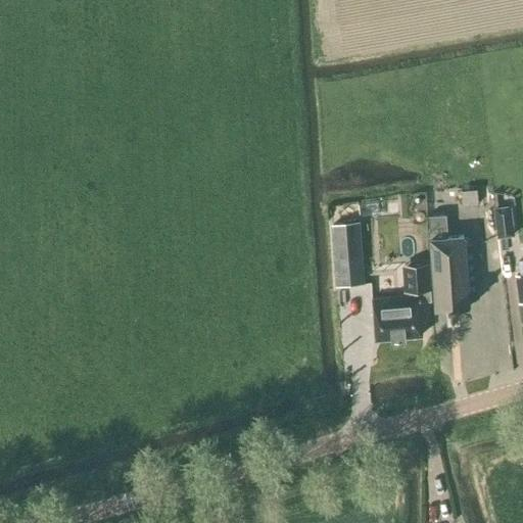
[(448,308),(448,316),(457,316),(457,307),(469,306),(468,298),(477,297),(473,243),(464,244),(463,235),(461,235),(461,229),(462,230),(463,230),(461,214),(459,188),(427,191),(427,190),(426,190),(429,233),(431,233),(431,232),(432,237),(430,237),(435,310),(448,308)]
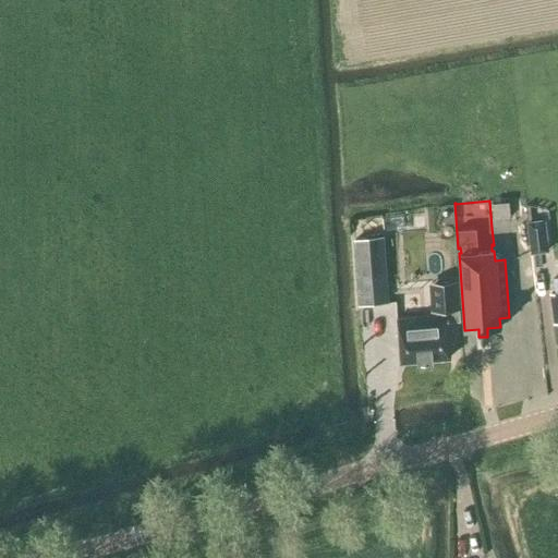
[(493,204),(494,220),(509,219),(508,202),(493,204)]
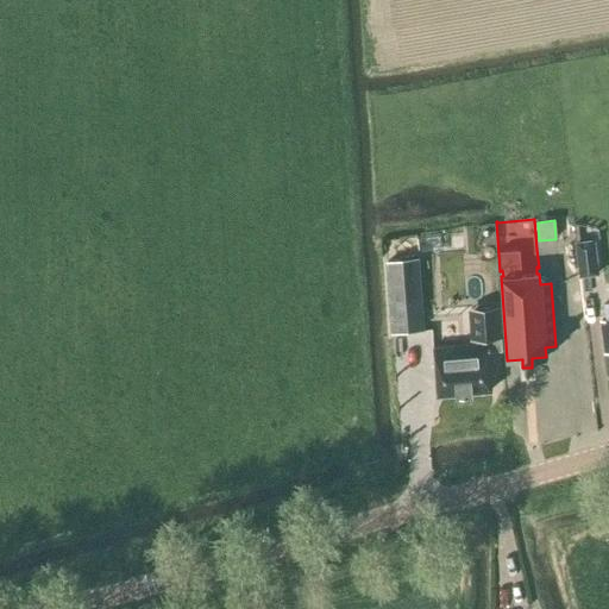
[(495,225),(477,226),(478,243),(496,242),(495,225)]
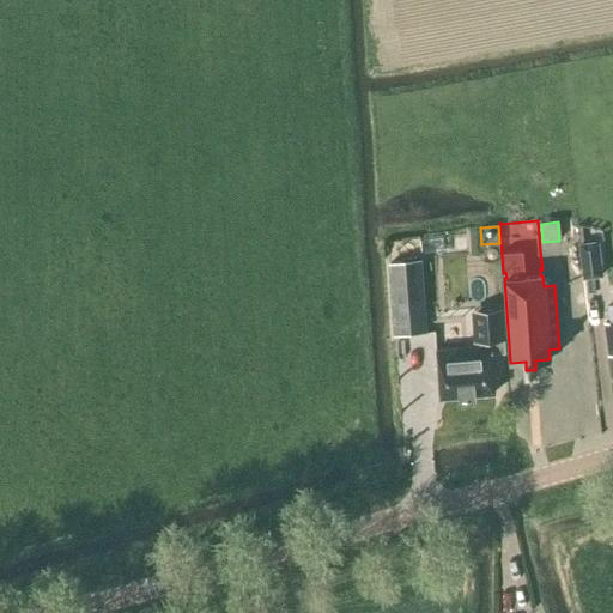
[(424,248),(437,248),(437,237),(423,238),(424,248)]
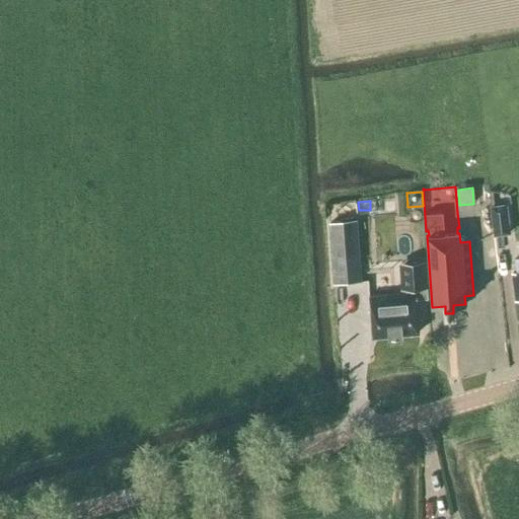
[(494,236),(509,234),(507,206),(492,207),(494,236)]
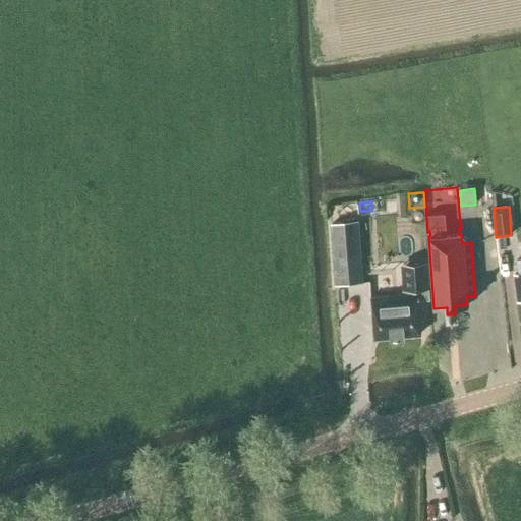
[(361,282),(356,220),(332,221),(337,284),(361,282)]
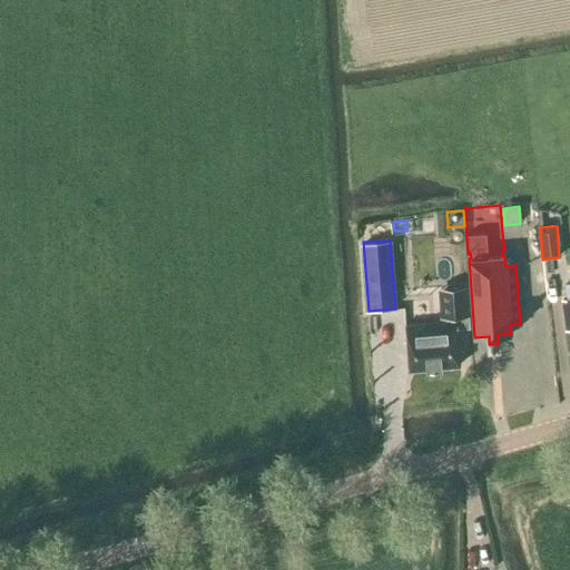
[(438,288),(440,322),(405,325),(409,369),(459,364),(455,327),(468,326),(464,286),(438,288)]
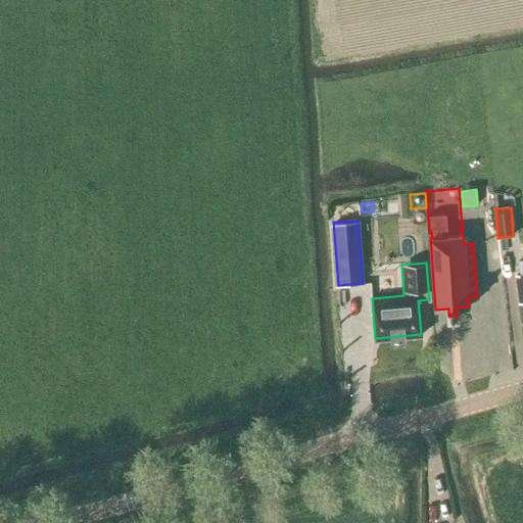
All buildings are outlined.
